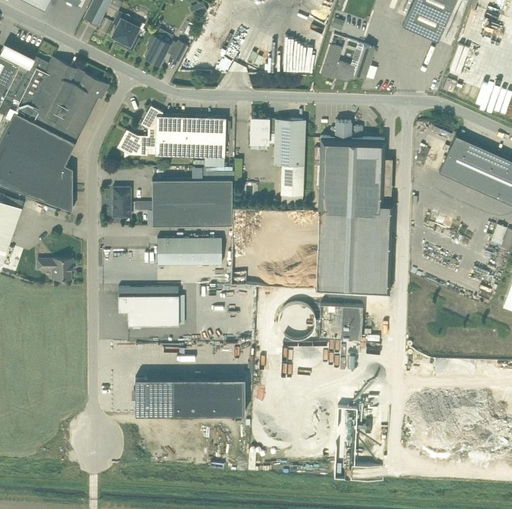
[(27,0),(45,8),(48,0),(67,0),(77,5),(80,0),(27,0)]
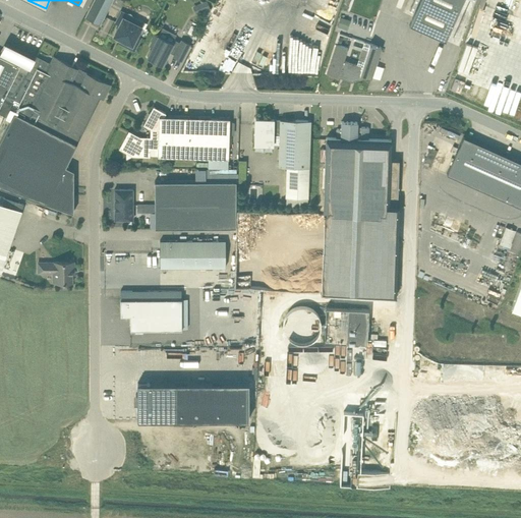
[(95,0),(90,9),(85,18),(100,26),(105,17),(113,0),(95,0)]
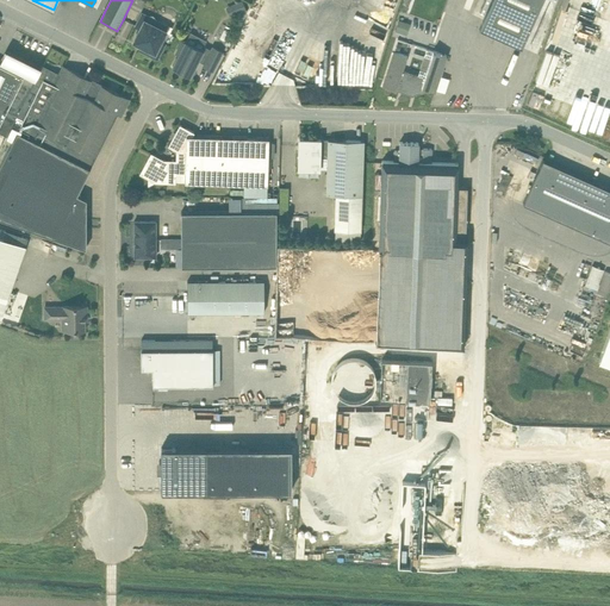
[(458,0),(458,1),(487,12),(491,0),(458,0)]
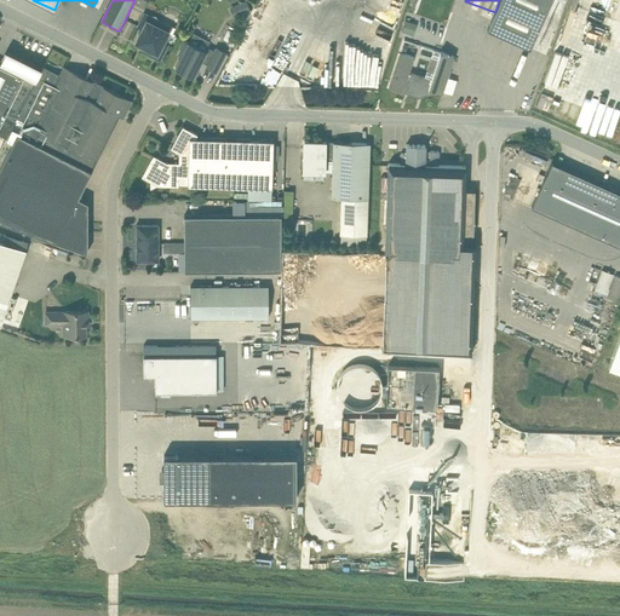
[(501,0),(487,33),(530,52),(552,0),(501,0)]
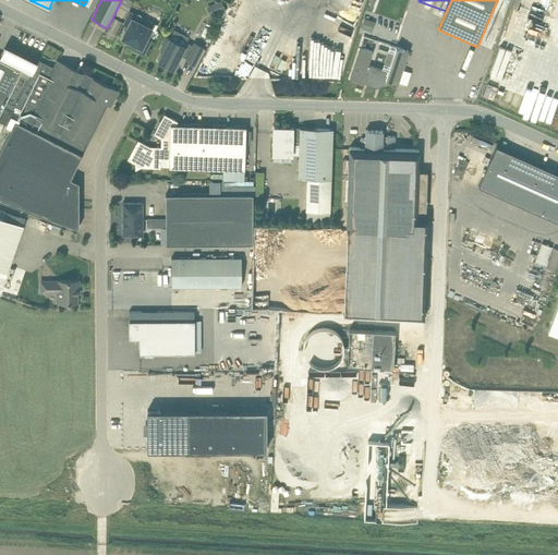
[(221,3),(210,8),(215,15),(223,20),(227,12),(225,11),(221,3)]
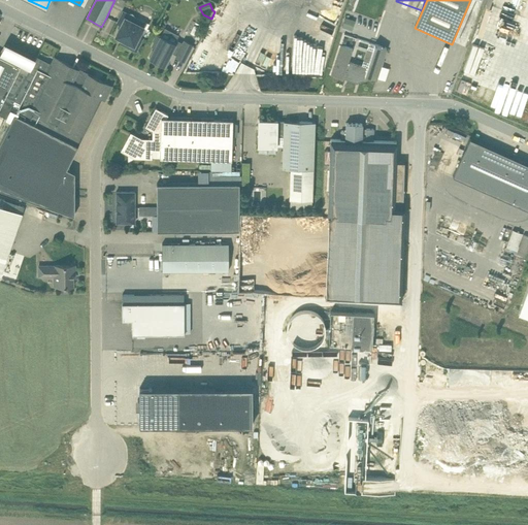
[(130,17),(123,13),(118,25),(121,27),(116,38),(125,43),(123,46),(136,54),(143,40),(140,38),(144,30),(134,25),(137,21),(135,20),(135,19),(135,18),(134,18),(134,17),(133,17),(132,17),(132,15),(131,15),(130,17)]
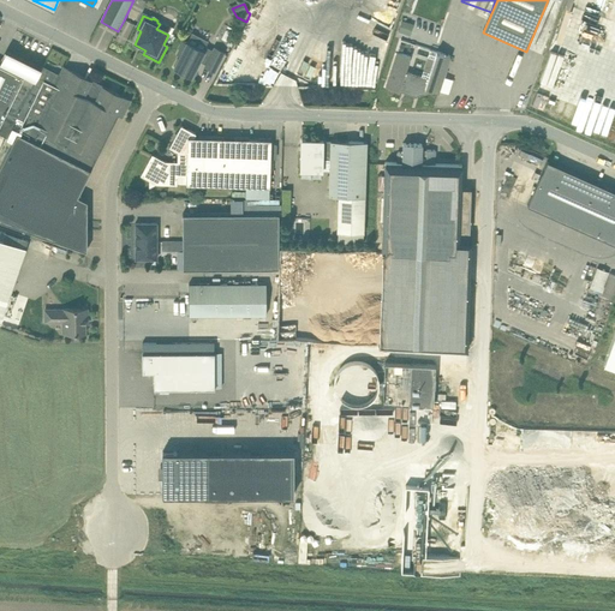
[(402,23),(399,35),(411,37),(413,27),(402,23)]
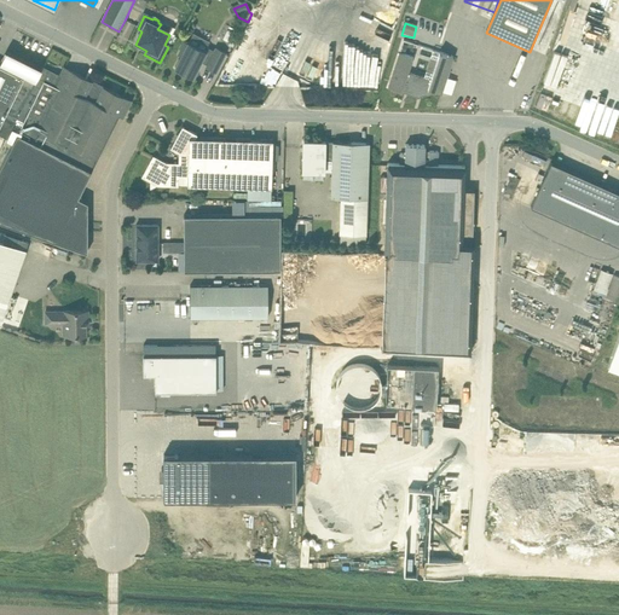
[(181,59),(175,71),(192,80),(197,71),(201,64),(203,65),(207,68),(207,70),(215,75),(226,56),(217,51),(214,53),(207,50),(209,45),(194,36),(189,45),(187,46),(185,45),(179,57),(181,59)]
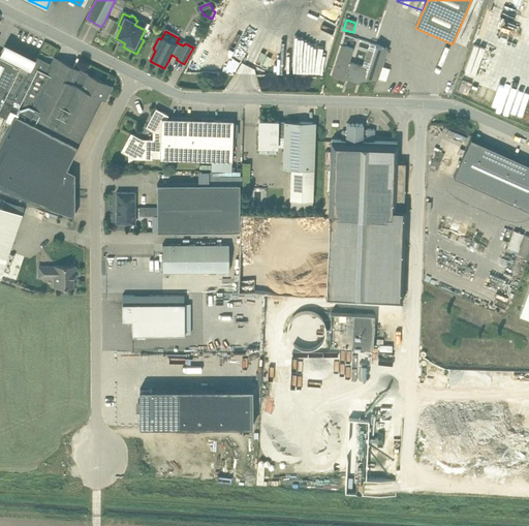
[(377,82),(387,51),(375,47),(368,70),(349,64),(353,51),(341,48),(332,78),(343,82),(344,81),(356,85),(358,86),(358,85),(358,84),(356,84),(358,81),(365,83),(369,82),(369,80),(377,82)]
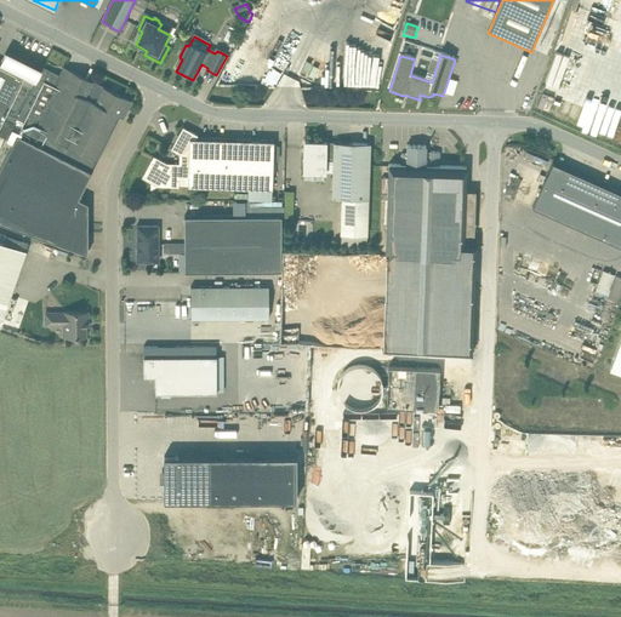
[(0,137),(7,141),(17,121),(40,75),(9,61),(5,58),(3,63),(0,66),(0,137)]
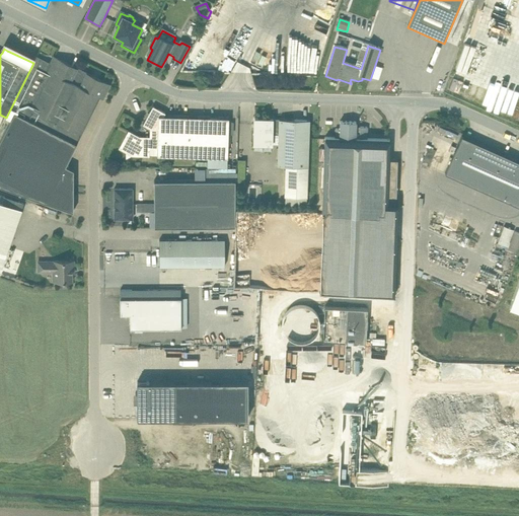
[(33,63),(14,101),(19,104),(15,115),(77,145),(81,136),(106,85),(87,76),(86,78),(75,73),(76,70),(57,61),(55,64),(52,63),(50,68),(34,61),(33,63)]
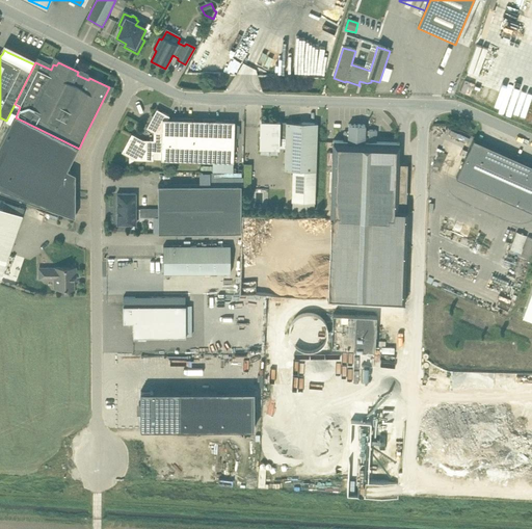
[(154,142),(153,162),(234,164),(235,123),(168,121),(169,117),(157,111),(147,130),(154,134),(154,142)]
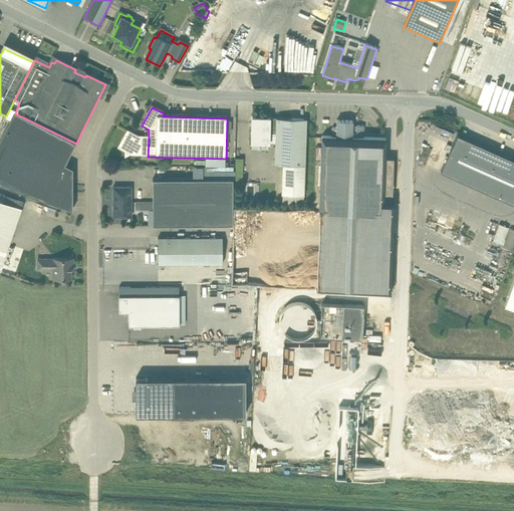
[(15,113),(0,142),(0,186),(72,212),(73,170),(65,166),(76,144),(15,113)]
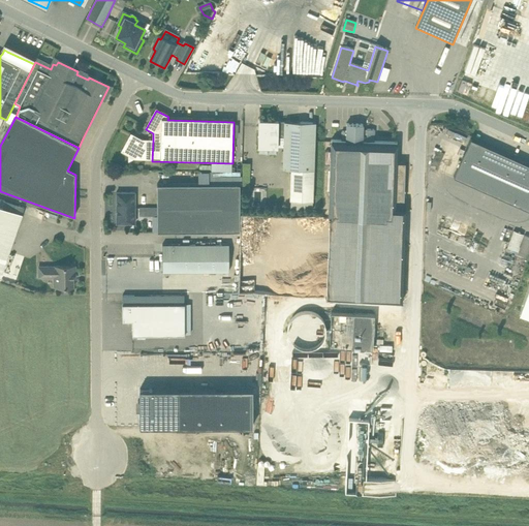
[(259,142),(259,149),(278,150),(283,150),(284,141),(284,124),(278,124),(278,123),(259,123),(259,142)]
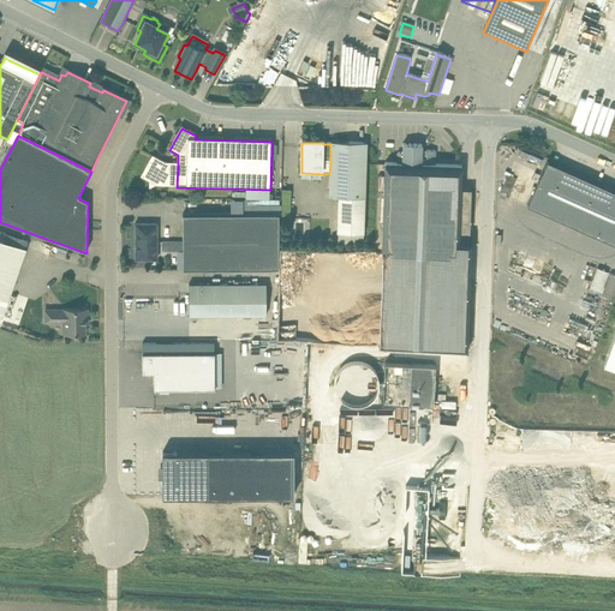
[(329,174),(329,198),(339,199),(338,235),(364,235),(366,144),(330,144),(330,163),(329,174)]
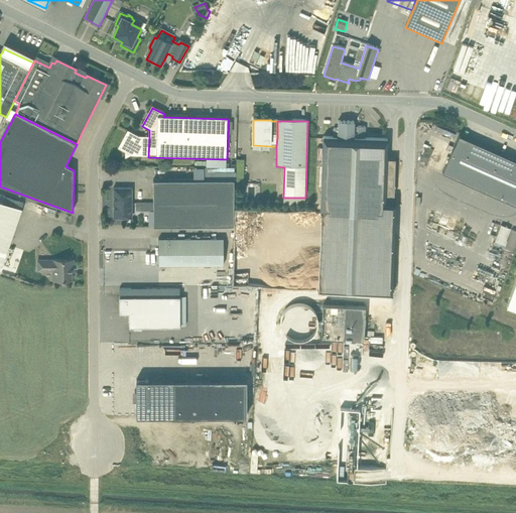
[(320,214),(317,292),(392,296),(396,203),(385,203),(385,197),(387,160),(387,141),(365,140),(365,128),(358,128),(358,130),(354,130),(354,123),(339,123),(338,130),(334,130),(334,139),(324,138),(320,214)]
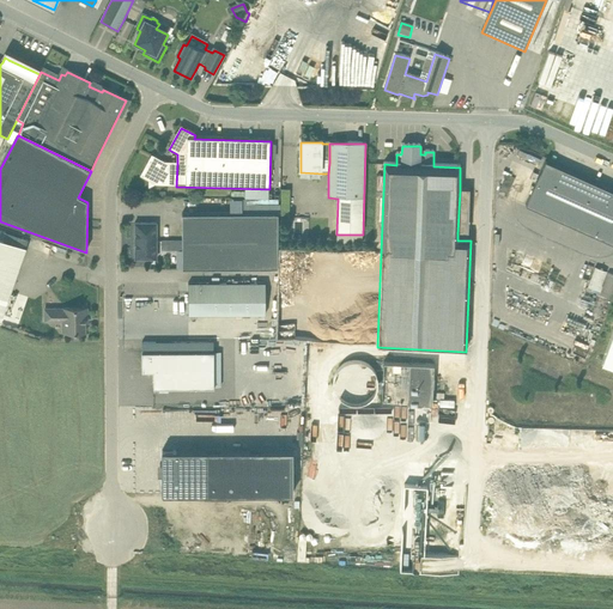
[(176,187),(177,164),(164,164),(155,158),(152,163),(150,162),(140,178),(157,187),(176,187)]
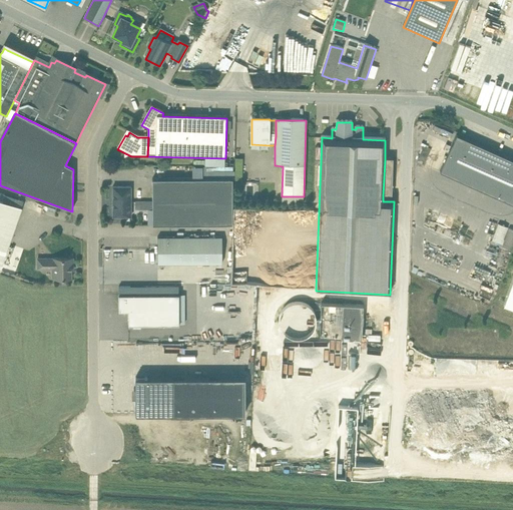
[(440,173),(512,205),(512,161),(457,136),(453,145),(440,173)]
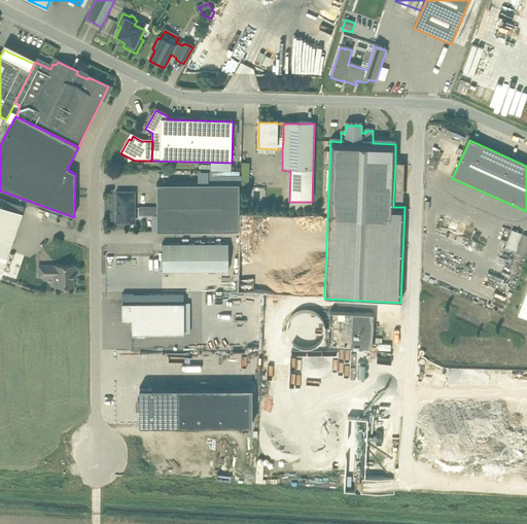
[(156,185),(156,209),(139,209),(139,217),(156,217),(156,233),(239,233),(239,185),(156,185)]
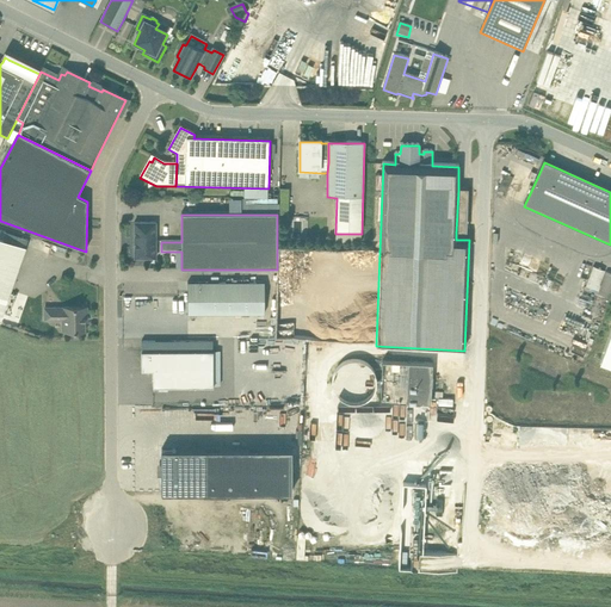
[(156,260),(156,224),(135,224),(135,260),(156,260)]
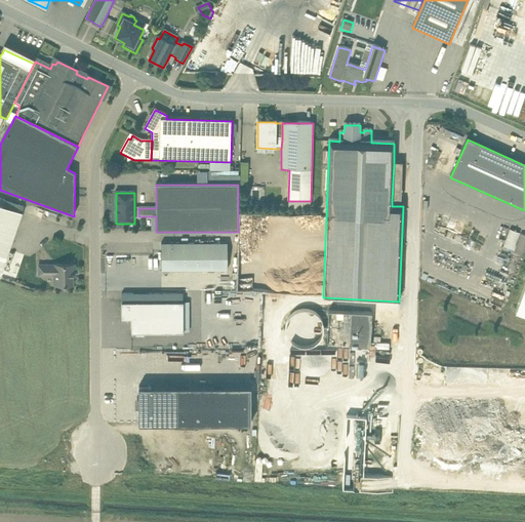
[(0,271),(2,272),(23,214),(22,213),(24,208),(0,199),(0,271)]
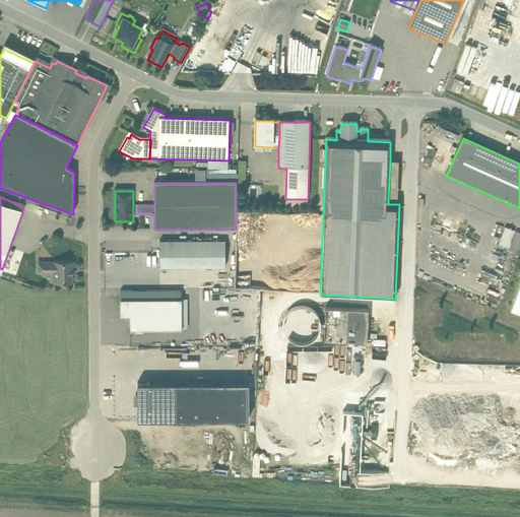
[(519,234),(505,229),(499,248),(519,255),(519,252),(519,234)]
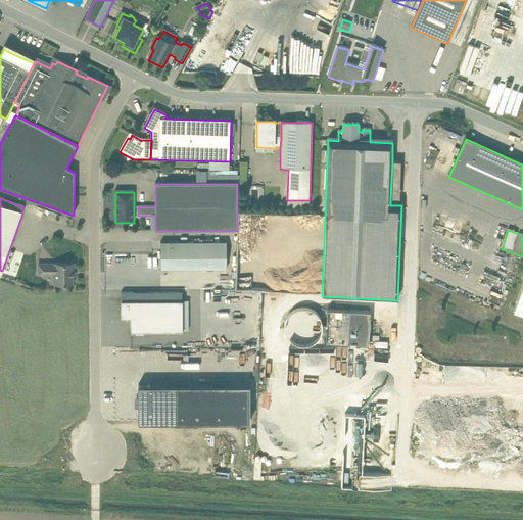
[(160,244),(160,271),(167,271),(171,271),(176,271),(208,271),(227,271),(227,266),(227,244),(201,244),(171,244),(160,244)]
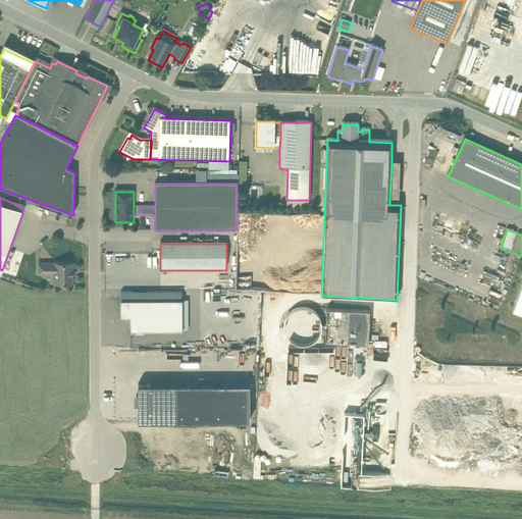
[(38,276),(56,276),(56,286),(72,286),(72,273),(74,273),(74,265),(53,265),(39,265),(38,276)]
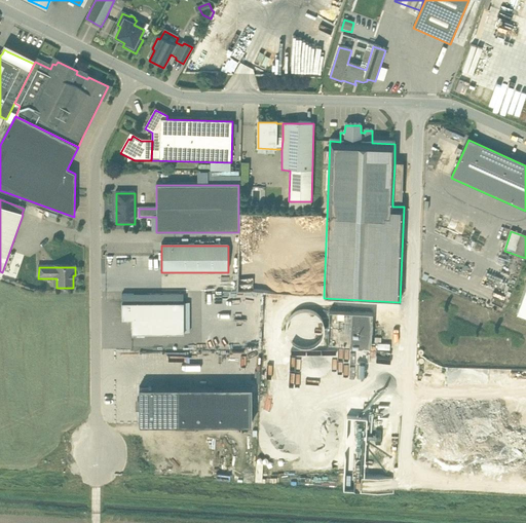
[(525,287),(517,313),(525,316),(525,287)]
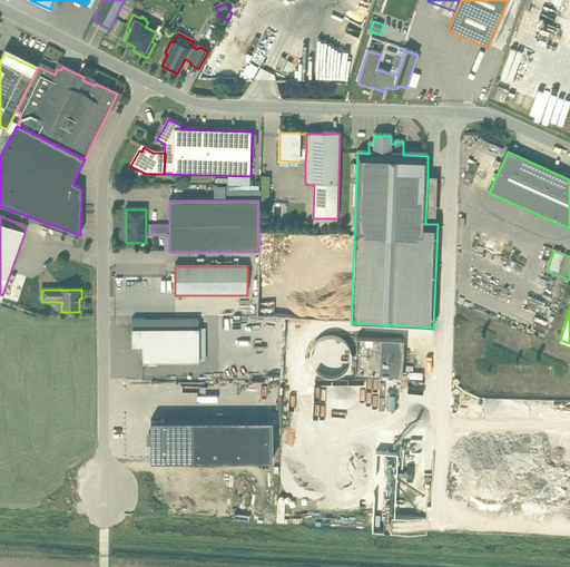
[(199,363),(198,330),(131,330),(131,348),(143,348),(143,363),(199,363)]
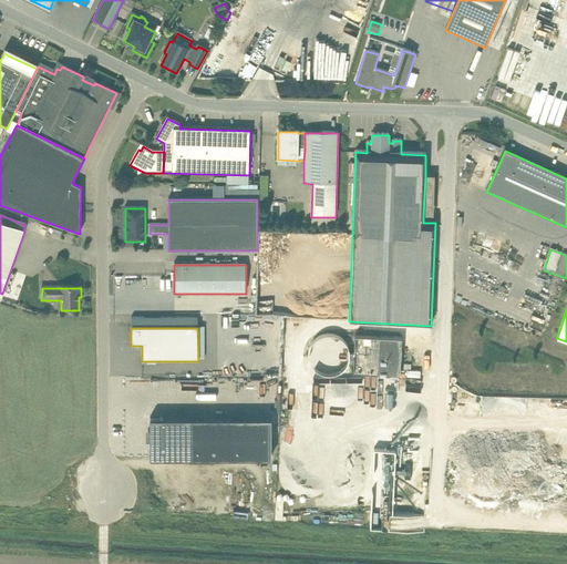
[(317,335),(310,371),(336,376),(337,372),(346,375),(352,342),(317,335)]
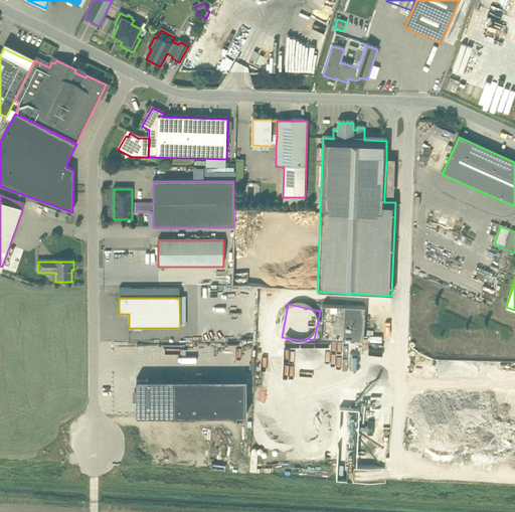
[(322,307),(321,340),(363,342),(364,309),(322,307)]
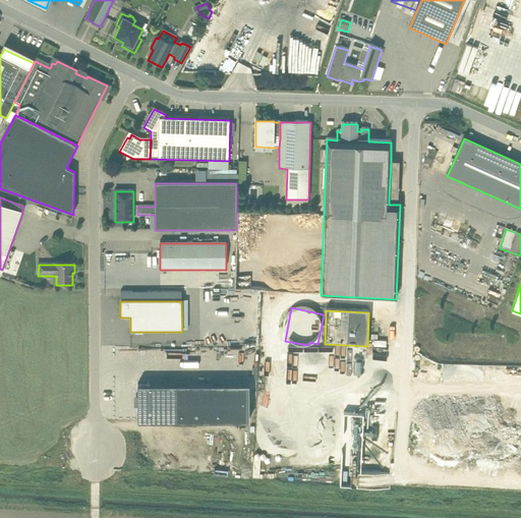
[(136,385),(136,422),(247,422),(247,385),(136,385)]
